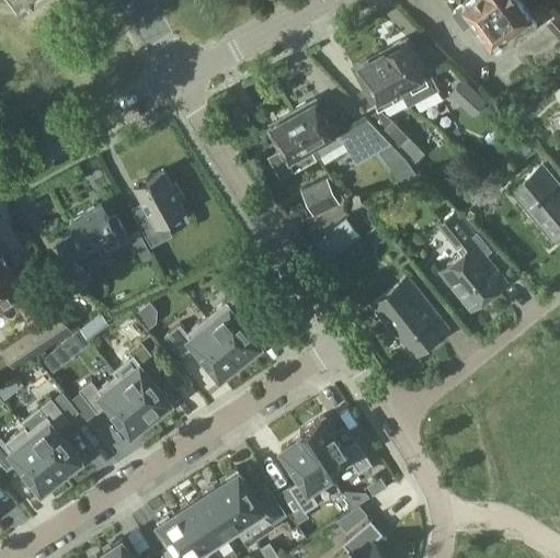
[(460,6),(450,12),(461,29),(473,21),(496,54),(535,29),(514,0),(465,0),(460,4),(460,6)]
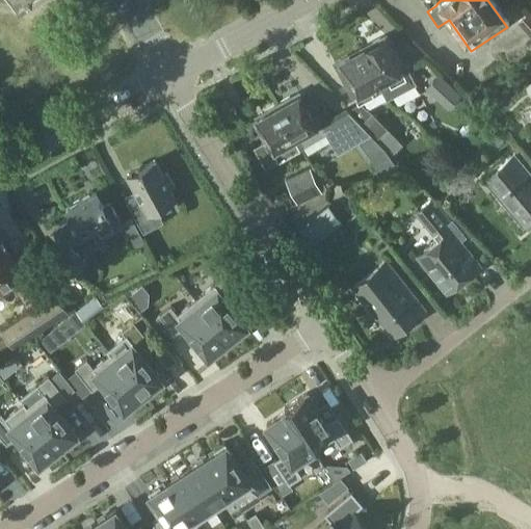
[(530,17),(528,14),(516,24),(530,40),(530,17)]
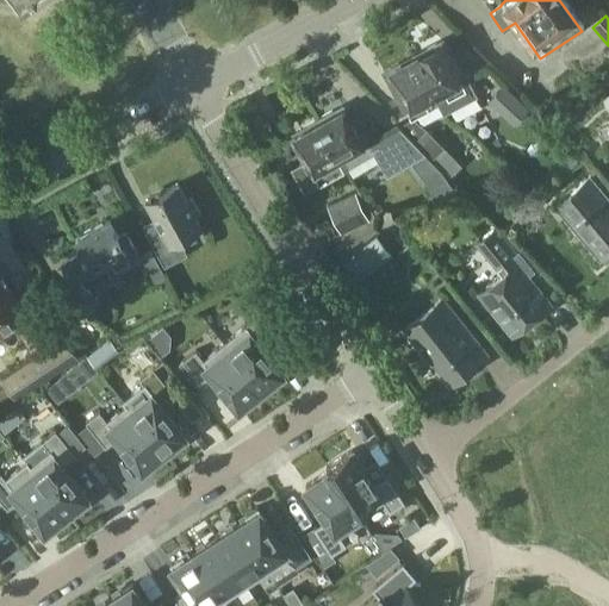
[(412,61),(435,106),(464,91),(440,45),(412,61)]
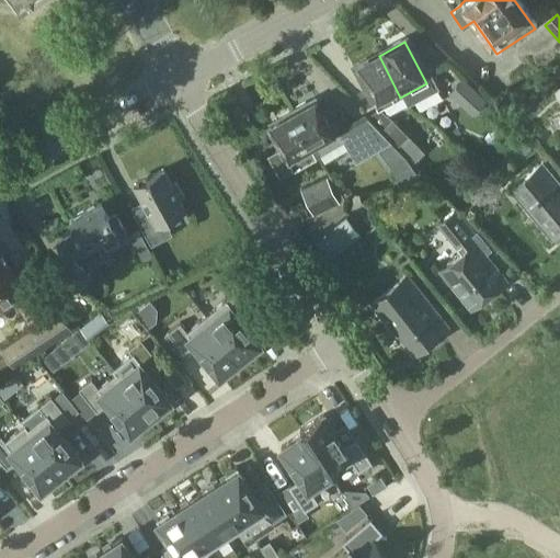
[(400,98),(379,56),(353,70),(376,111),(400,98)]
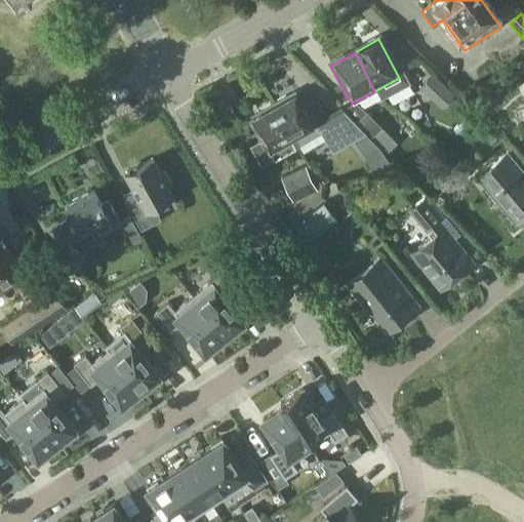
[(433,77),(420,90),(441,109),(453,95),(433,77)]
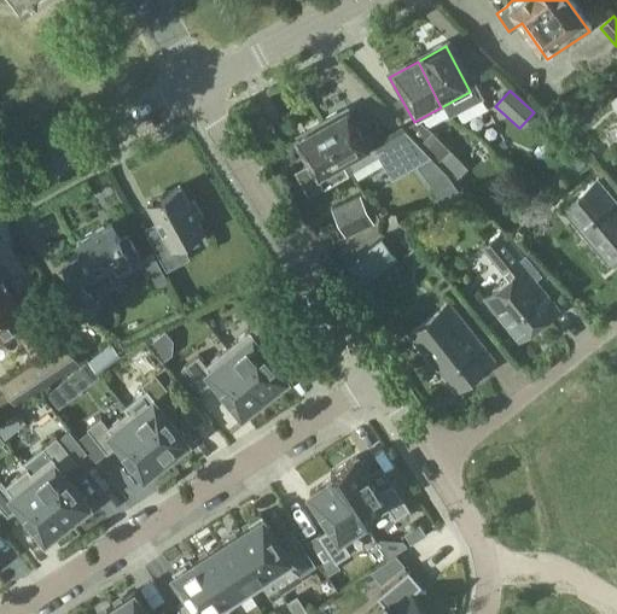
[(429,159),(419,145),(408,128),(376,146),(373,141),(370,142),(350,110),(336,118),(335,115),(320,123),(349,174),(378,158),(391,182),(430,161),(429,159)]
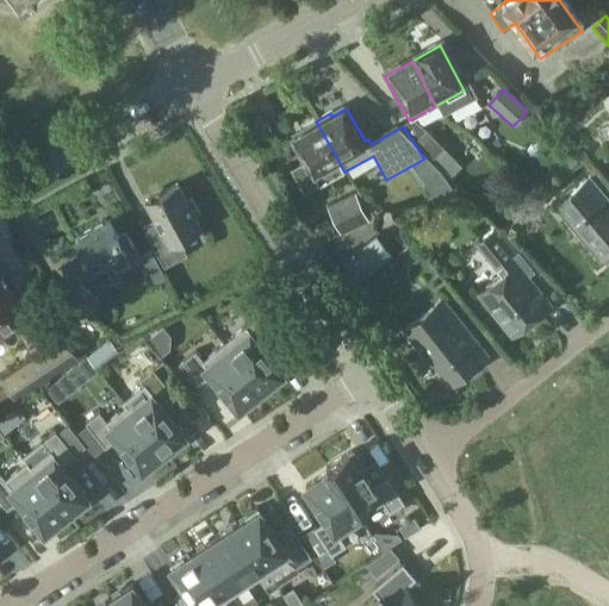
[(345,172),(316,122),(302,130),(303,132),(291,139),(317,187),(345,172)]
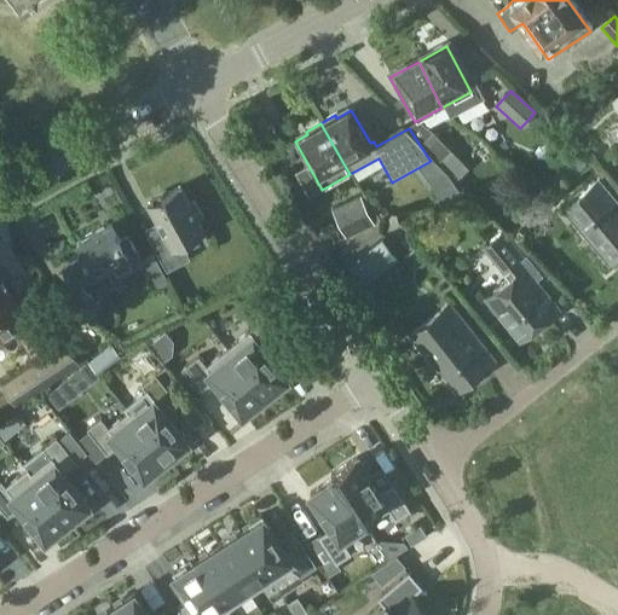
[(420,145),(429,160),(432,158),(438,164),(450,152),(433,134),(420,145)]
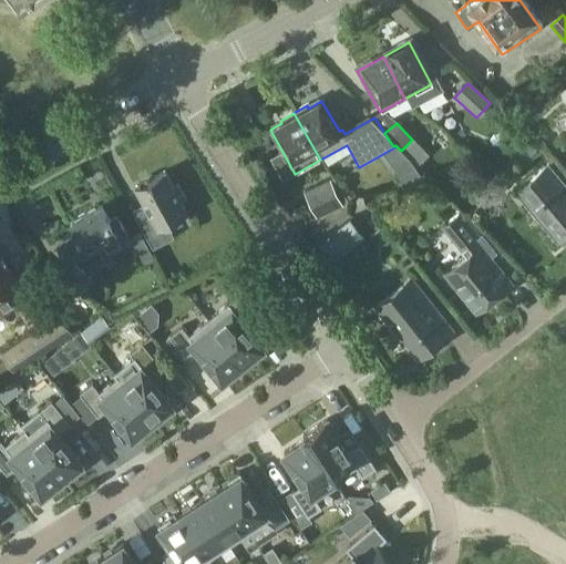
[(537,151),(525,140),(514,152),(525,163),(537,151)]
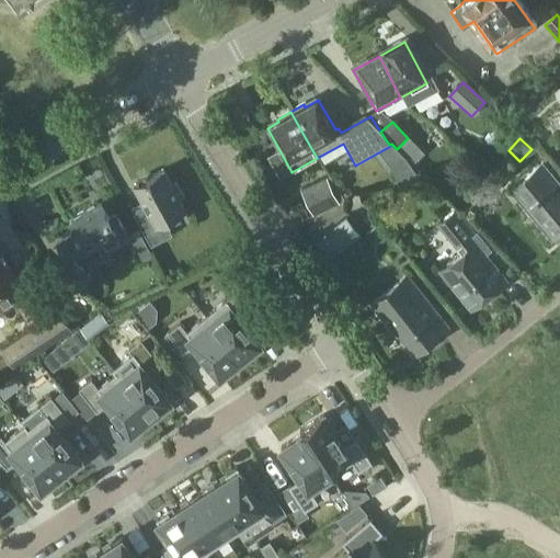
[(559,184),(540,162),(507,191),(551,241),(551,240),(555,243),(559,239),(559,209),(548,196),(559,186),(559,184)]
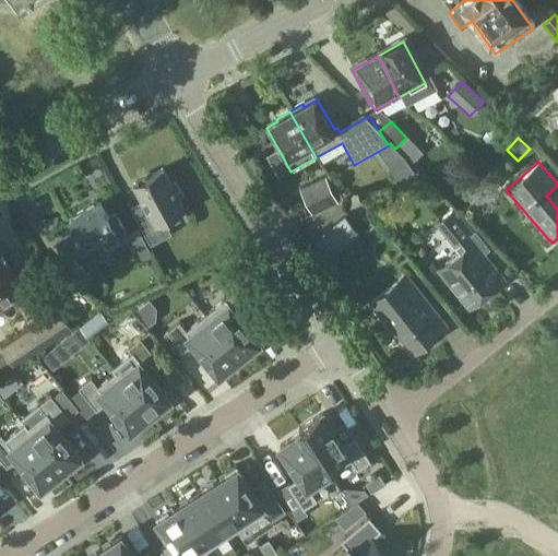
[(150,248),(171,236),(165,224),(185,213),(177,199),(181,197),(174,182),(169,186),(161,169),(131,186),(145,210),(132,216),(150,248)]
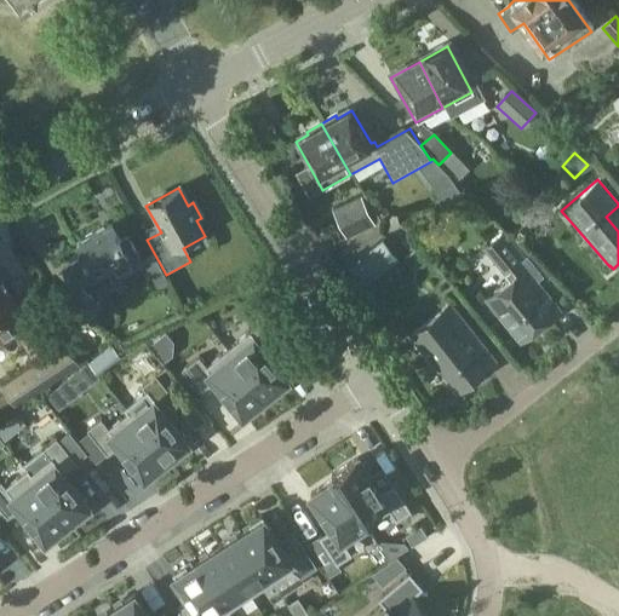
[(332,211),(344,240),(373,226),(360,199),(332,211)]
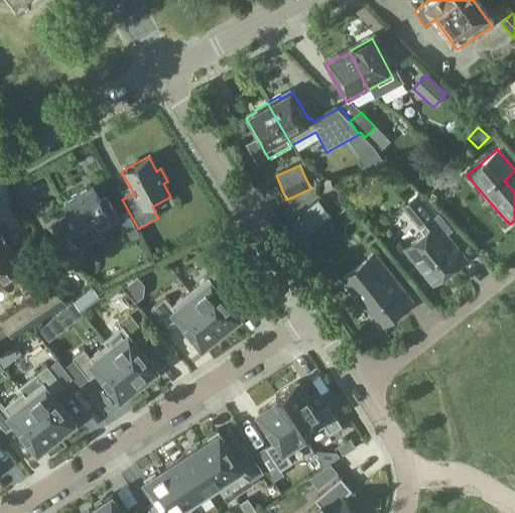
[(70,212),(51,221),(61,240),(77,232),(78,233),(92,225),(96,233),(116,223),(114,219),(117,217),(107,198),(99,203),(91,188),(65,203),(70,212)]
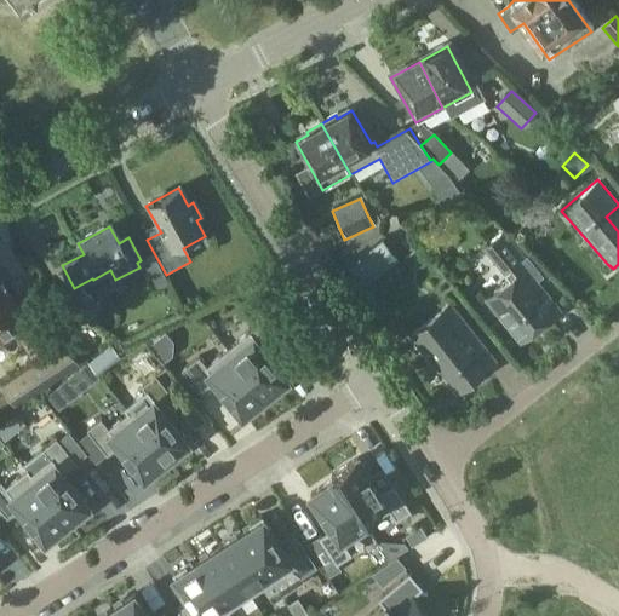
[(491,243),(505,263),(499,268),(510,282),(485,301),(519,343),(548,318),(529,297),(542,288),(528,271),(532,268),(504,232),(491,243)]
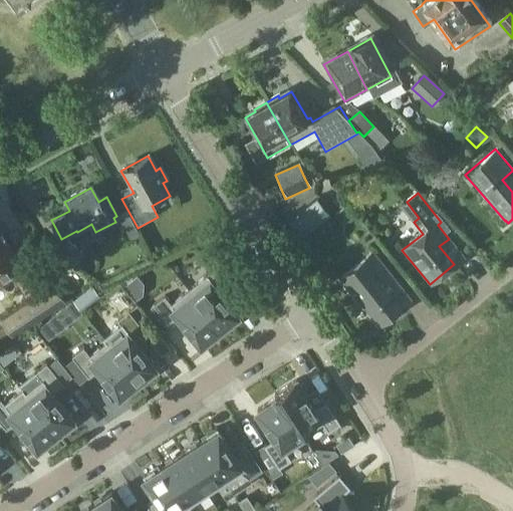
[(289,223),(301,239),(329,217),(317,201),(289,223)]
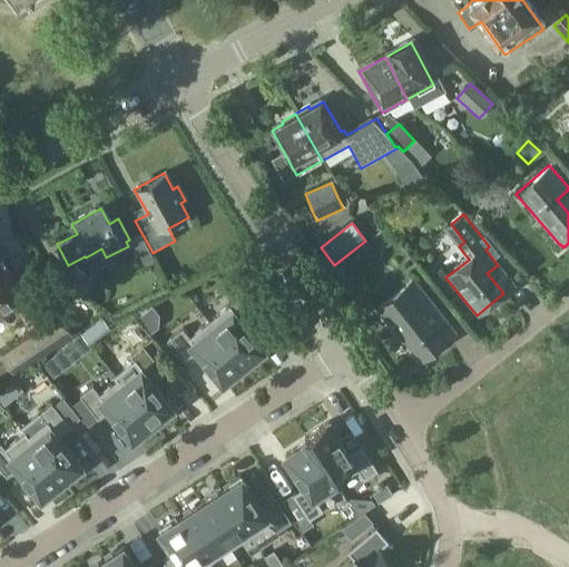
[(0,309),(10,303),(30,332),(32,330),(35,334),(1,357),(1,358),(2,357),(15,374),(12,375),(13,375),(74,336),(60,316),(43,329),(41,324),(43,323),(23,294),(22,295),(2,265),(3,262),(1,262),(0,264),(0,309)]
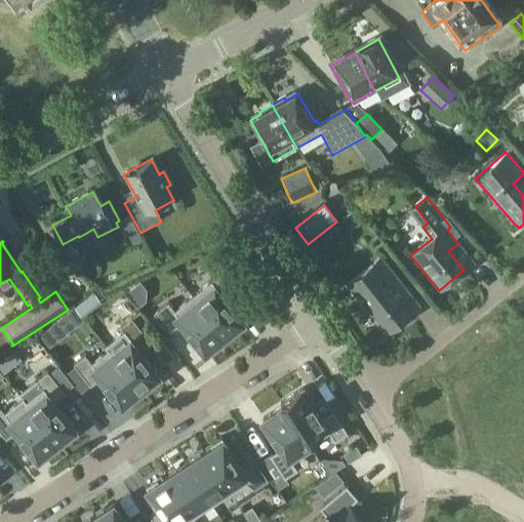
[(74,274),(85,261),(66,243),(54,255),(74,274)]
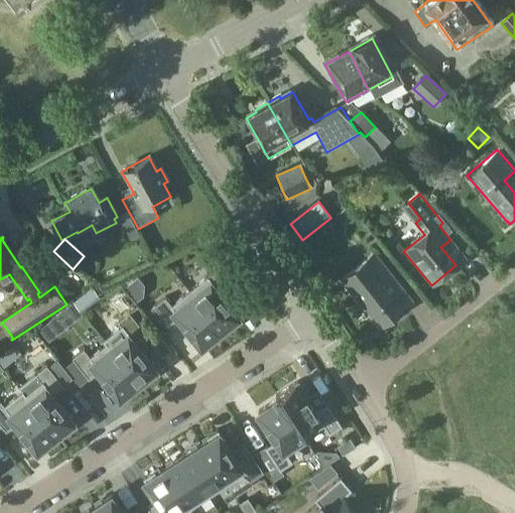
[(342,280),(379,327),(400,309),(383,288),(393,280),(373,255),(342,280)]
